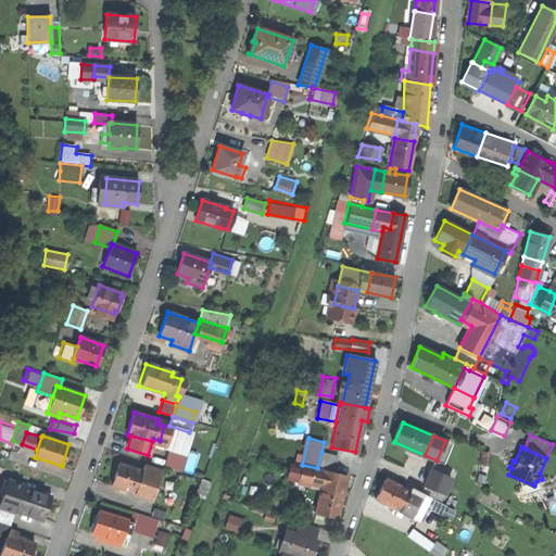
[(167,449),(162,466),(178,471),(184,454),(167,449)]
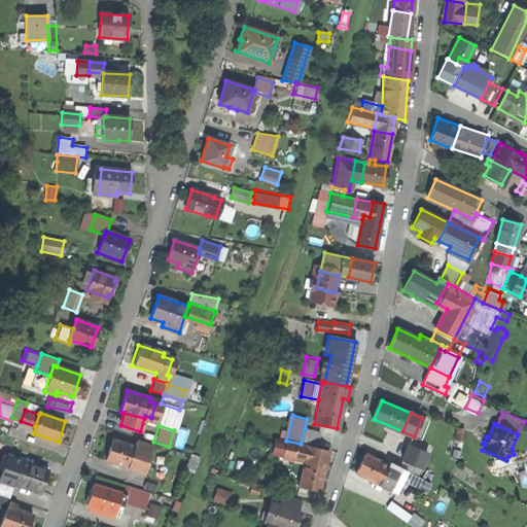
[(458,426),(456,440),(465,442),(466,427),(458,426)]
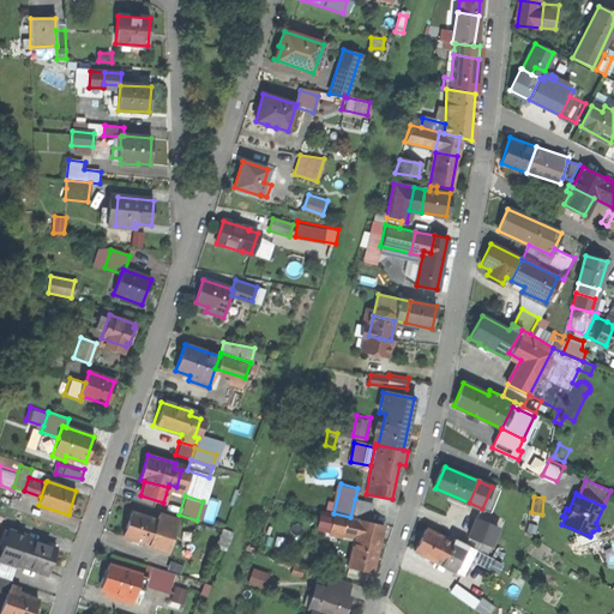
[(374,504),(355,499),(350,517),(360,519),(369,522),(374,504)]
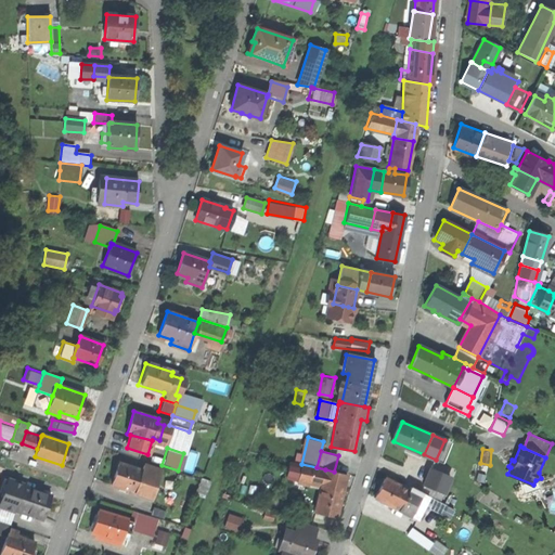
[(118,463),(112,483),(136,492),(138,485),(143,486),(145,478),(140,476),(142,470),(118,463)]
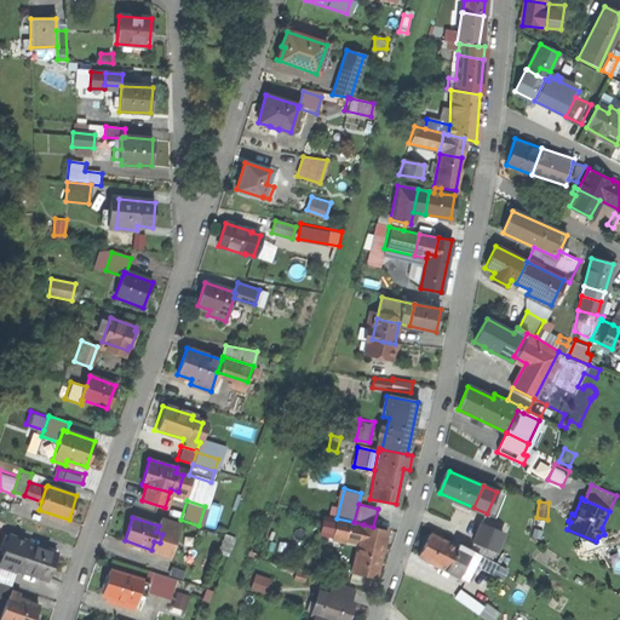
[(332,539),(359,545),(363,524),(354,522),(337,518),(332,539)]
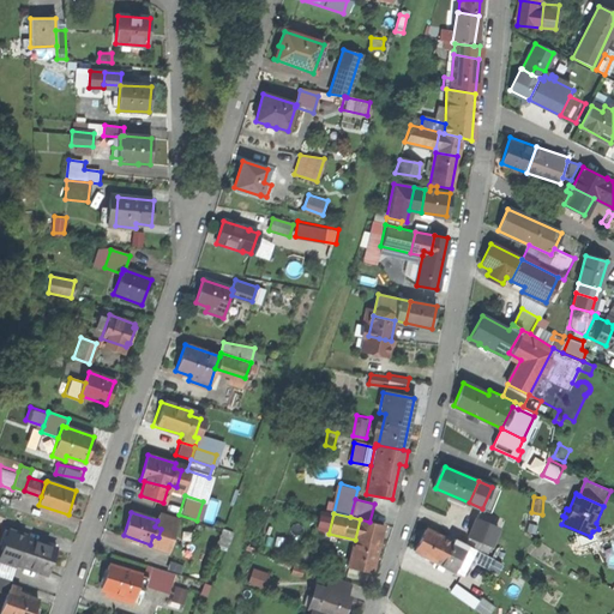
[(479,513),(469,534),(471,535),(465,546),(468,546),(485,555),(491,545),(493,545),(503,525),(479,513)]
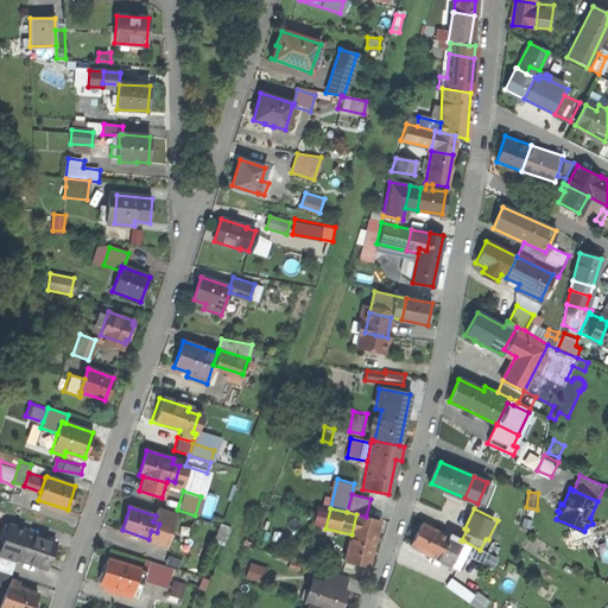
[(156,515),(153,521),(159,524),(172,529),(176,515),(157,510),(156,515)]
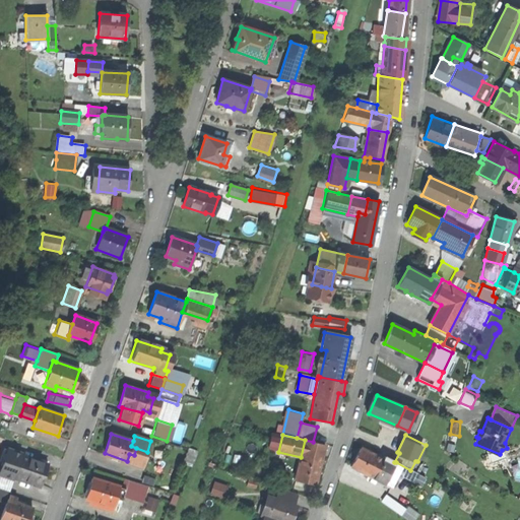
[(301,457),(295,480),(315,485),(325,445),(313,442),(305,440),(301,457)]
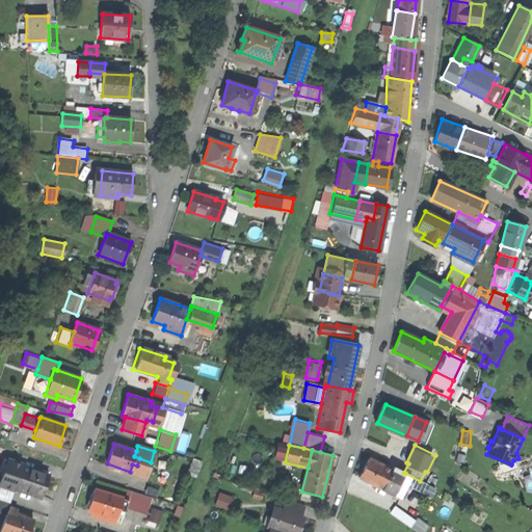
[(186,466),(184,471),(198,475),(204,459),(188,454),(184,466),(186,466)]
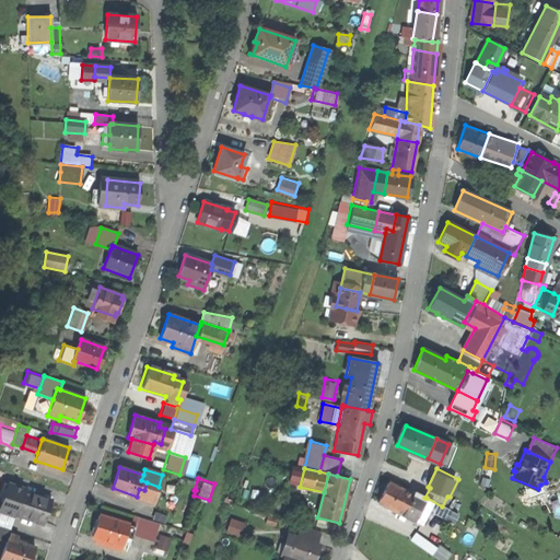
[(388,482),(377,502),(403,515),(412,494),(388,482)]
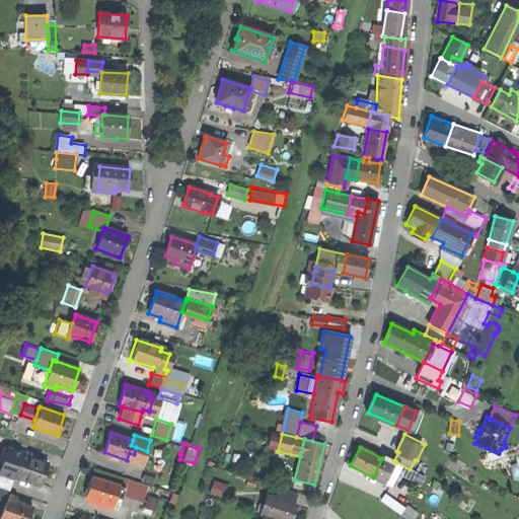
[(0,471),(13,475),(20,454),(6,449),(0,466),(0,471)]
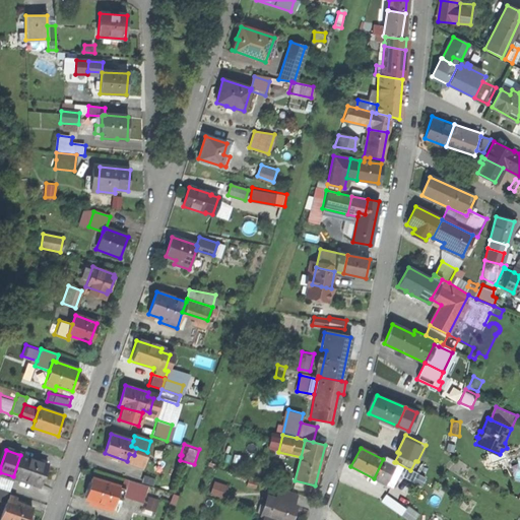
[(48,464),(20,455),(13,476),(40,486),(48,464)]
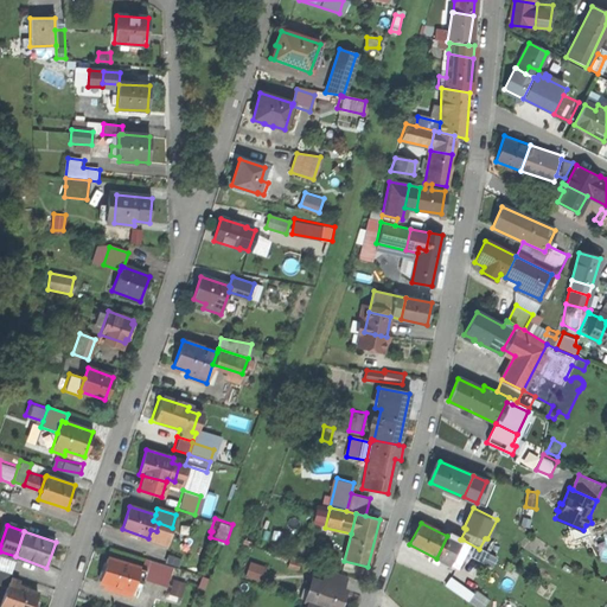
[(449,534),(447,536),(436,558),(449,564),(449,563),(457,567),(464,553),(465,551),(458,548),(462,540),(460,540),(449,534)]
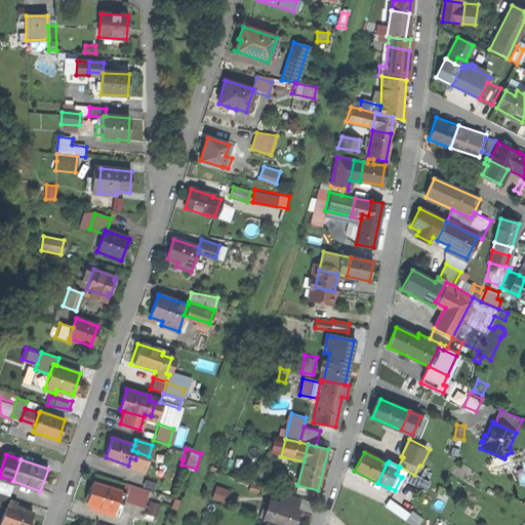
[(396,474),(402,477),(401,478),(417,487),(422,479),(414,475),(400,467),(396,474)]
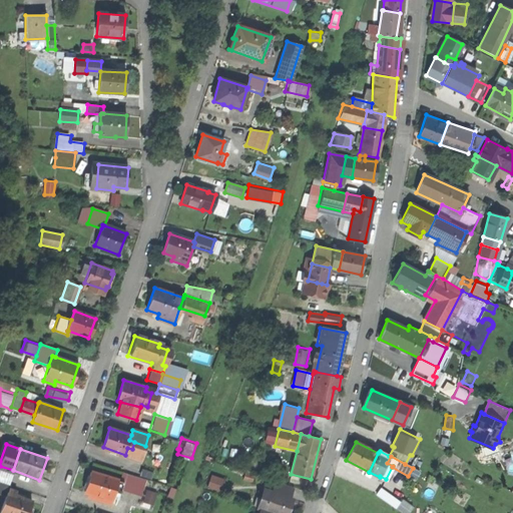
[(246,470),(244,478),(253,481),(255,473),(246,470)]
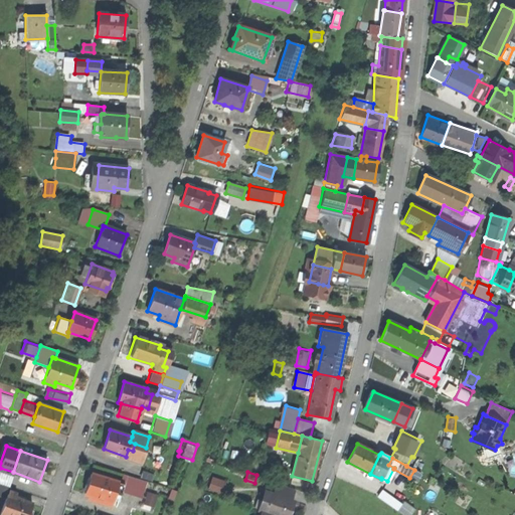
[(92,473),(86,493),(97,496),(96,500),(111,505),(114,497),(120,499),(123,489),(122,489),(123,484),(121,483),(118,483),(118,481),(92,473)]
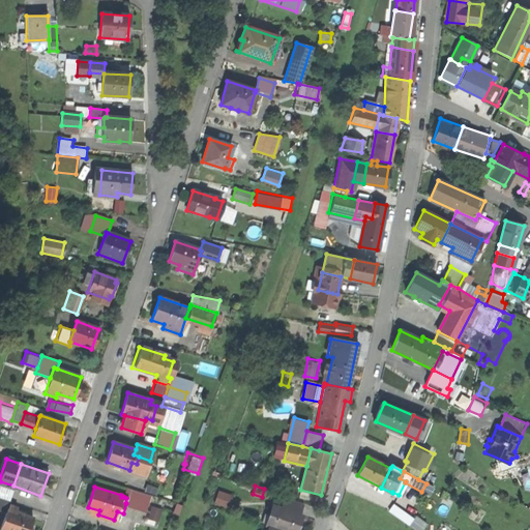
[(125,503),(126,503),(146,509),(151,496),(126,488),(124,497),(126,498),(125,503)]
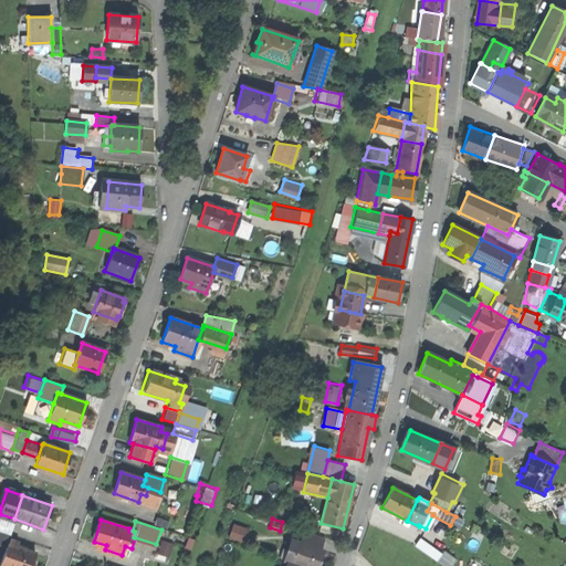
[(234,522),(230,536),(247,541),(251,527),(234,522)]
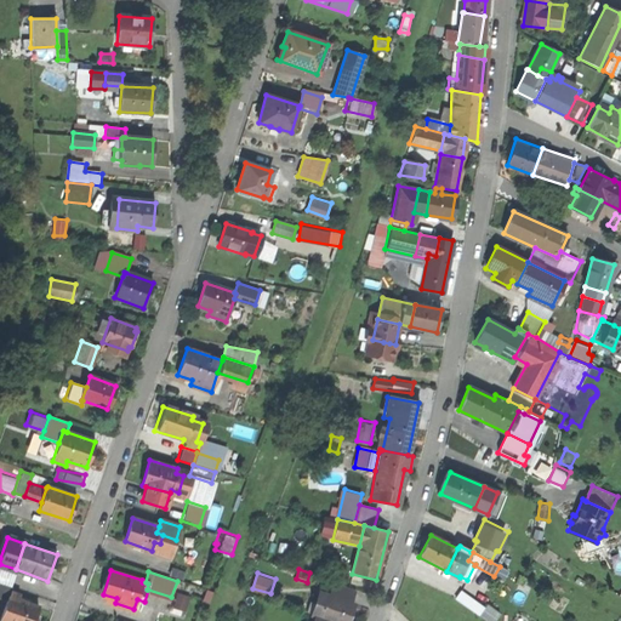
[(580,575),(576,580),(585,585),(587,579),(580,575)]
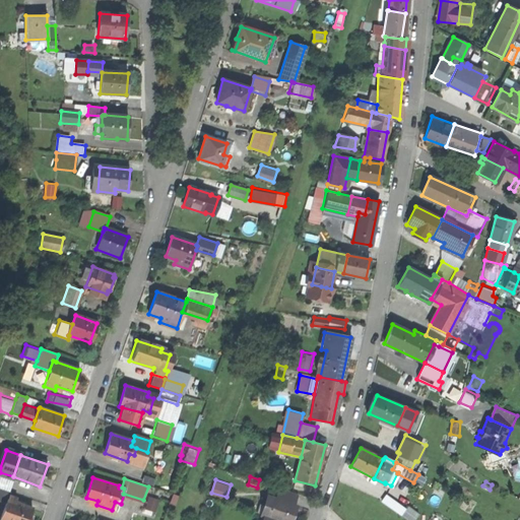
[(443,482),(440,489),(448,493),(451,486),(443,482)]
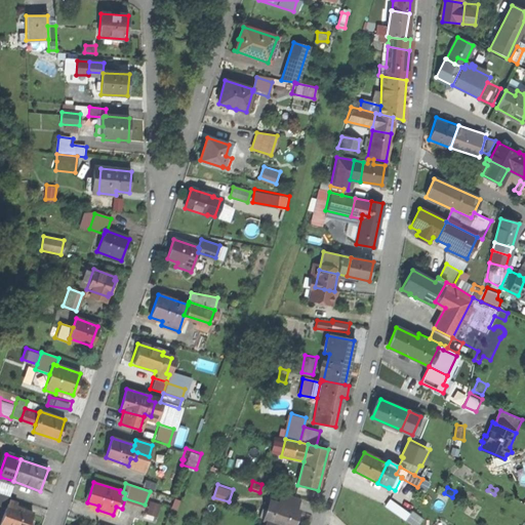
[(270,489),(268,495),(281,499),(283,493),(270,489)]
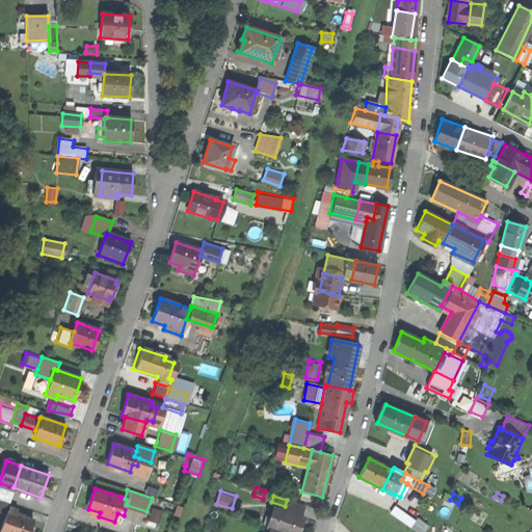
[(0,512),(5,515),(6,511),(7,511),(9,507),(10,503),(0,499),(0,512)]
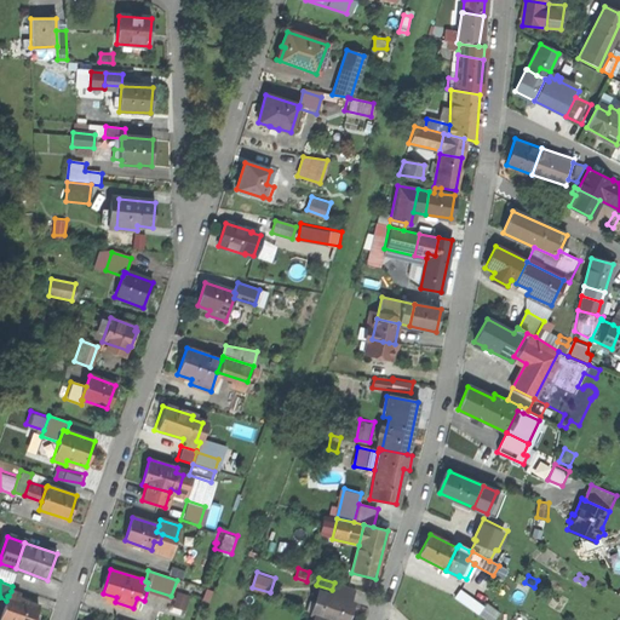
[(332,590),(329,596),(350,603),(355,590),(345,586),(336,583),(334,583),(332,590)]
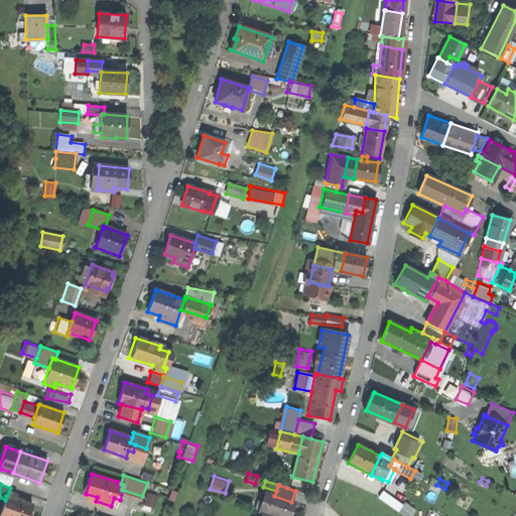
[(162,488),(160,494),(167,497),(169,491),(162,488)]
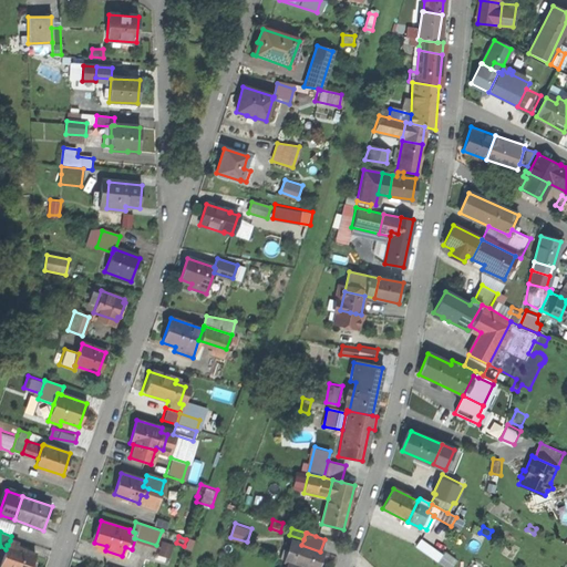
[(420,539),(415,546),(439,562),(443,555),(420,539)]
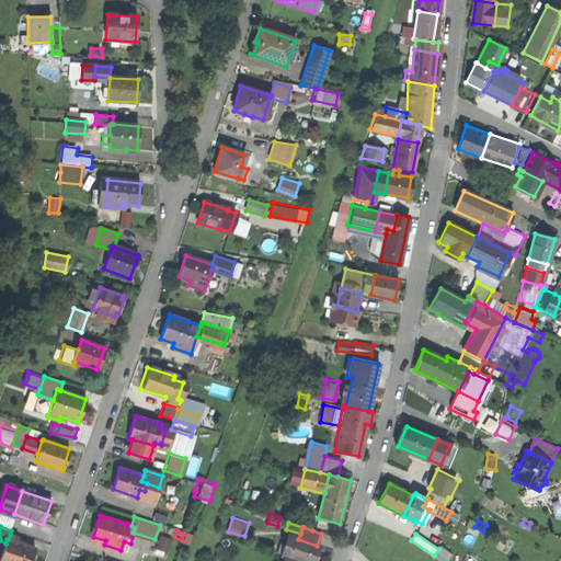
[(18,538),(10,535),(8,539),(7,539),(6,544),(0,559),(0,560),(30,560),(34,549),(16,542),(18,538)]
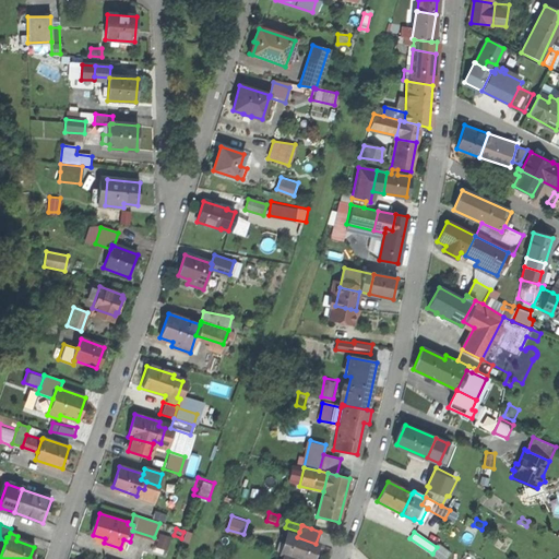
[(159,535),(155,547),(166,549),(169,537),(159,535)]
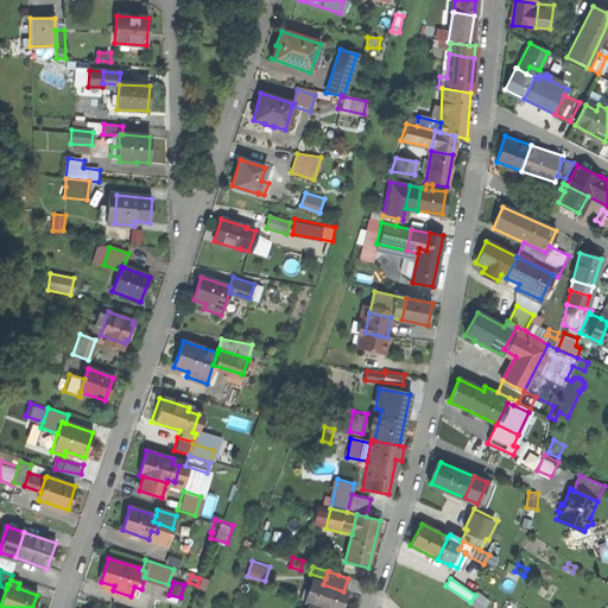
[(316,582),(309,603),(312,605),(324,607),(340,607),(346,591),(343,591),(323,584),(316,582)]
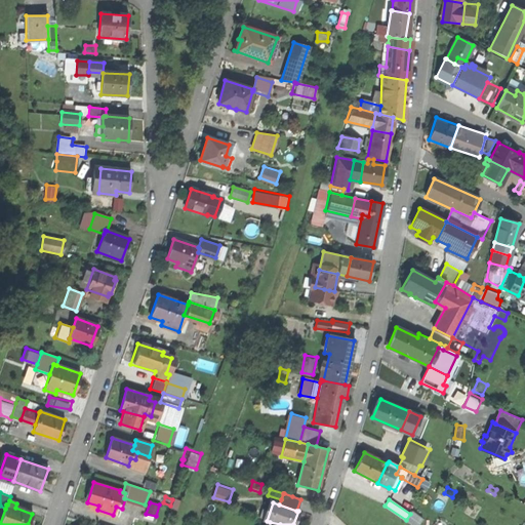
[(410,514),(406,520),(412,524),(419,524),(426,517),(414,509),(410,514)]
